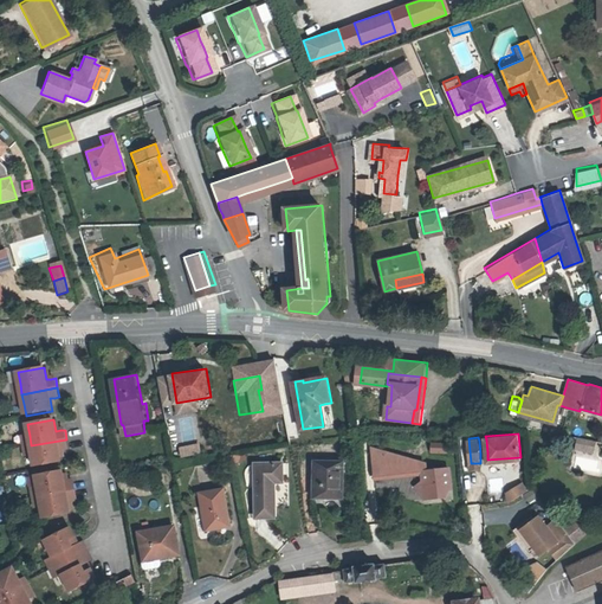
[(577,447),(596,450),(597,441),(578,437),(577,447)]
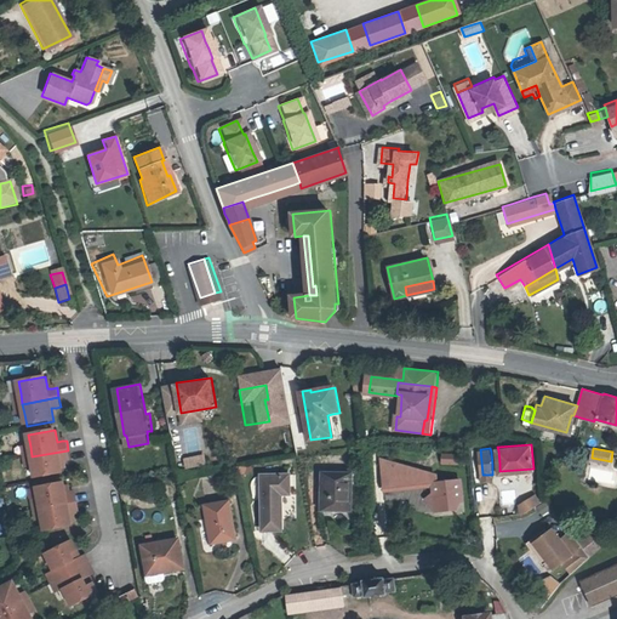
[(62,469),(61,463),(66,461),(70,460),(68,450),(32,456),(34,467),(36,478),(63,473),(62,469)]
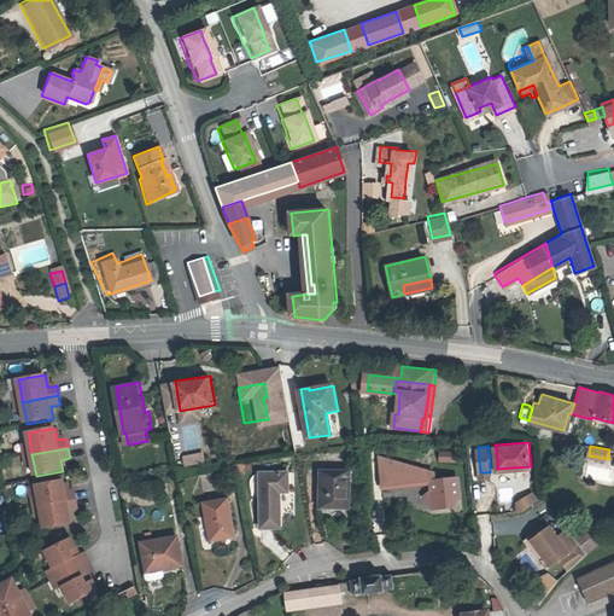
[(440,463),(458,464),(458,454),(440,453),(440,463)]
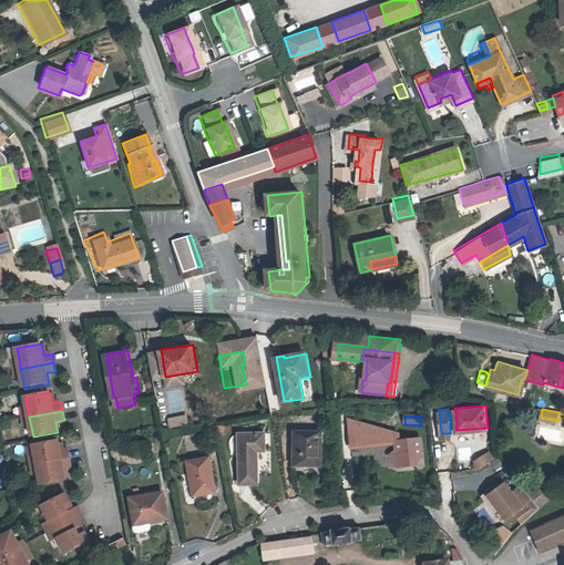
[(187,417),(171,419),(172,425),(188,423),(187,417)]
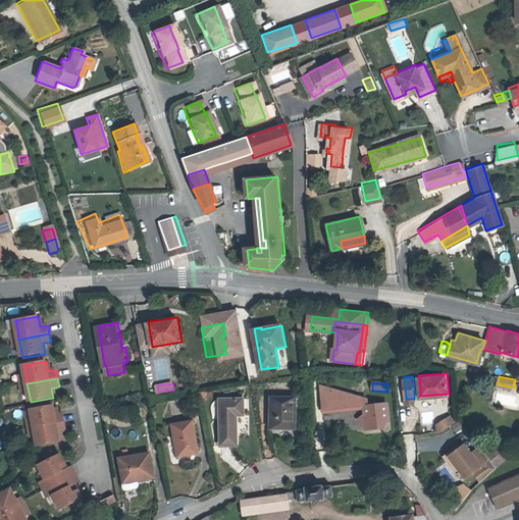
[(367,400),(319,388),(323,415),(355,410),(364,409),(365,416),(359,419),(366,430),(382,428),(382,422),(388,422),(387,405),(367,407),(367,400)]
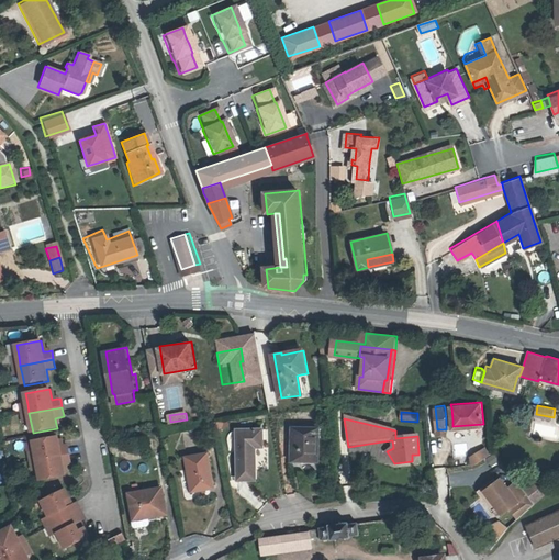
[(290,463),(291,472),(316,472),(319,430),(290,429),(290,463)]
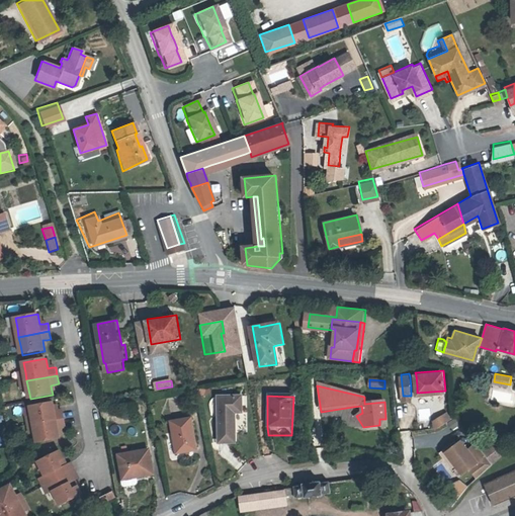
[(219,398),(219,442),(236,442),(235,413),(242,413),(243,398),(219,398)]
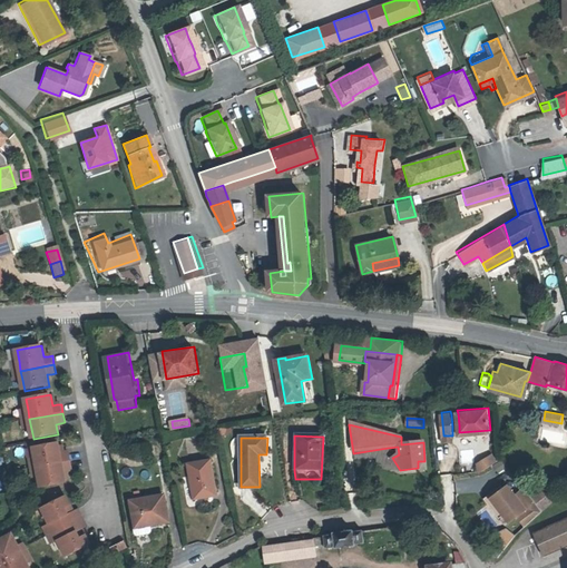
[(70,453),(66,453),(61,454),(60,449),(59,443),(35,448),(37,459),(38,468),(71,462),(70,453)]
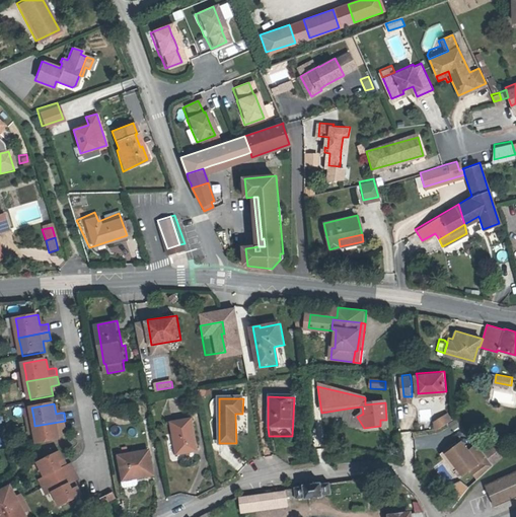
[(432,427),(449,419),(445,411),(428,419),(432,427)]
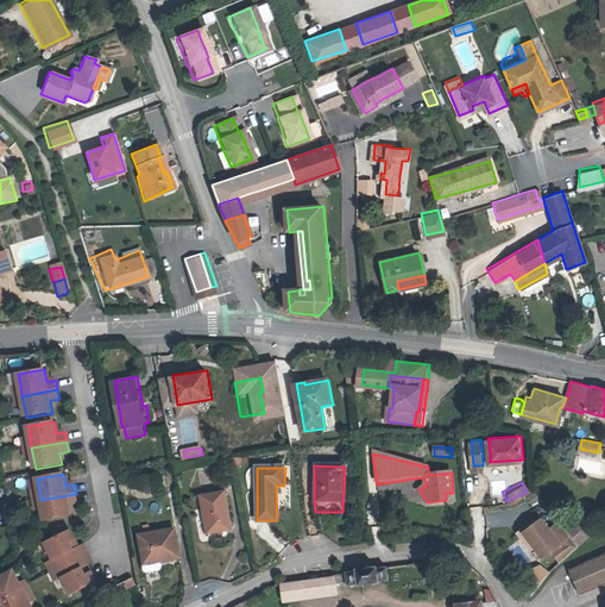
[(201,494),(207,533),(232,529),(225,490),(201,494)]
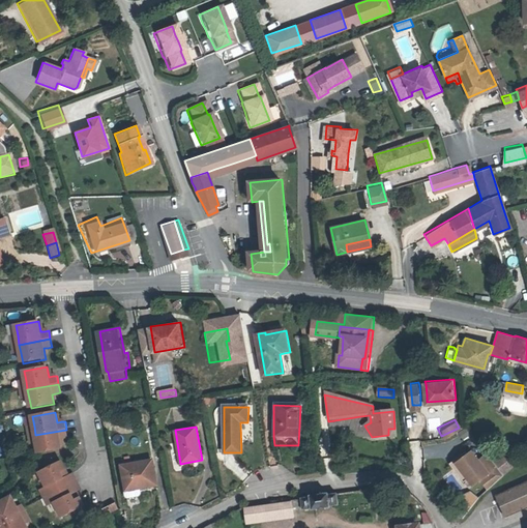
[(61,445),(60,439),(64,439),(68,438),(66,430),(35,435),(37,444),(38,453),(59,450),(62,449),(61,445)]
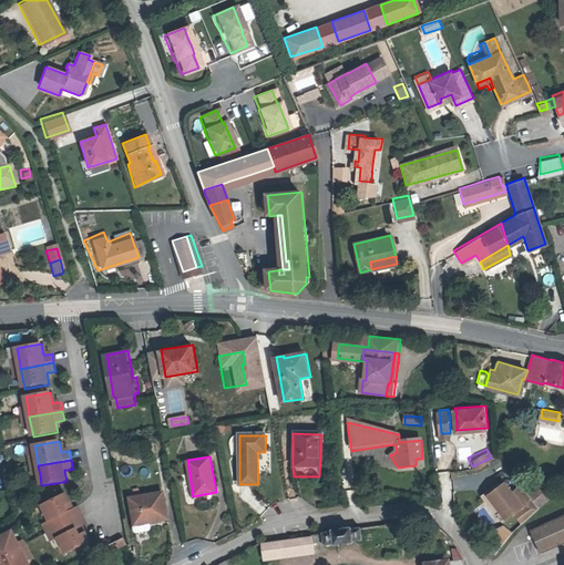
[(519,523),(534,507),(524,493),(516,482),(503,494),(495,485),(492,489),(480,501),(495,515),(502,522),(510,514),(519,523)]
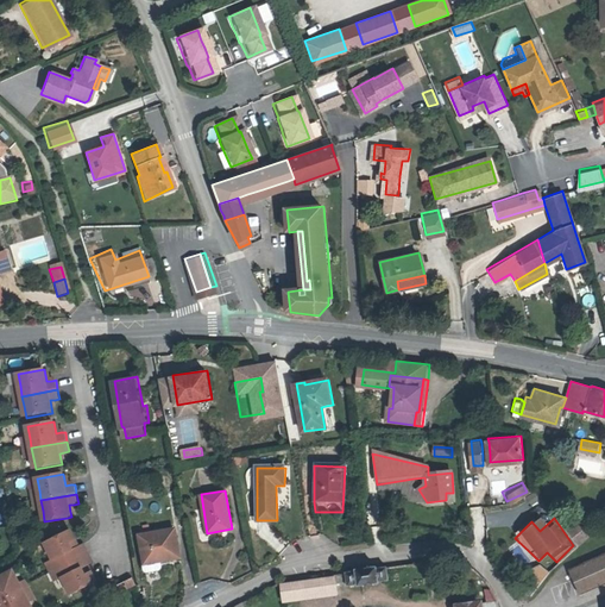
[(574,521),(562,530),(573,545),(584,534),(574,521)]
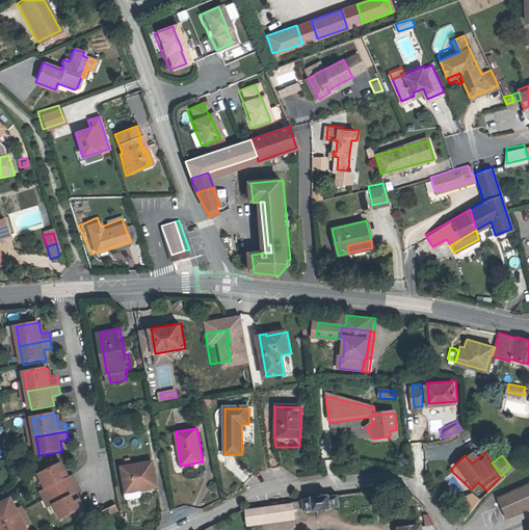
[(450,470),(461,458),(458,456),(444,471),(460,487),(465,483),(450,470)]
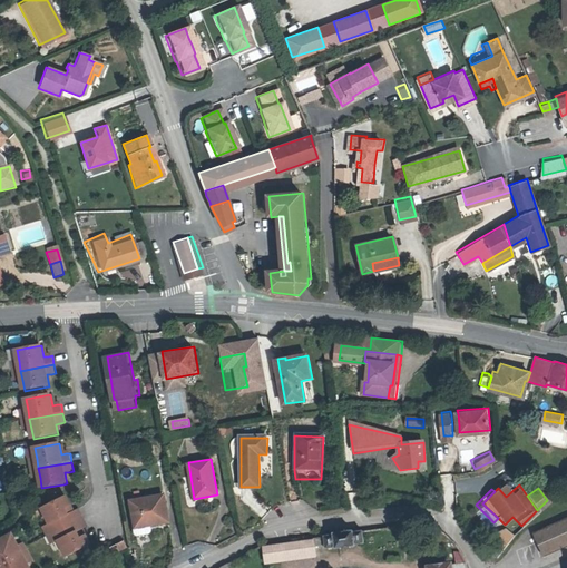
[(149,521),(150,524),(169,521),(164,495),(132,500),(136,524),(149,521)]
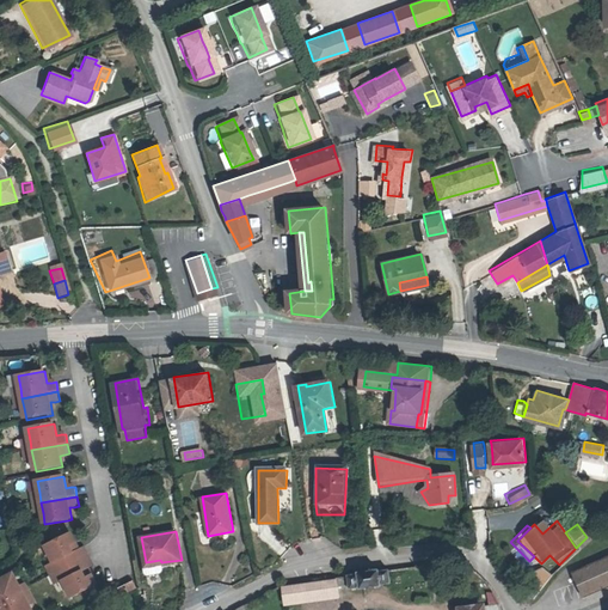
[(44,546),(53,562),(57,572),(87,556),(83,547),(78,549),(71,553),(68,547),(75,543),(69,532),(44,546)]
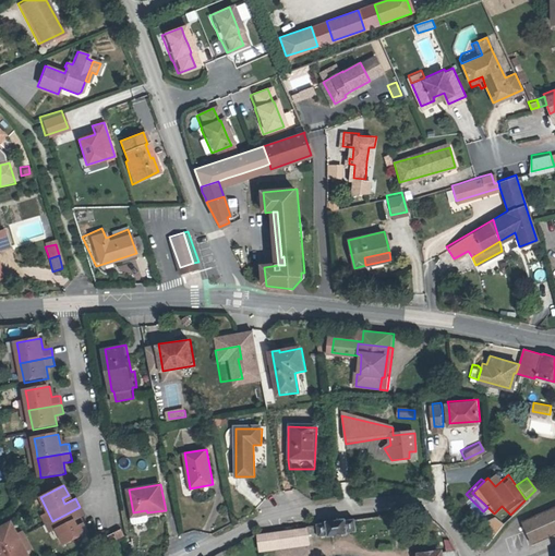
[(71,500),(69,495),(62,498),(64,504),(71,500)]
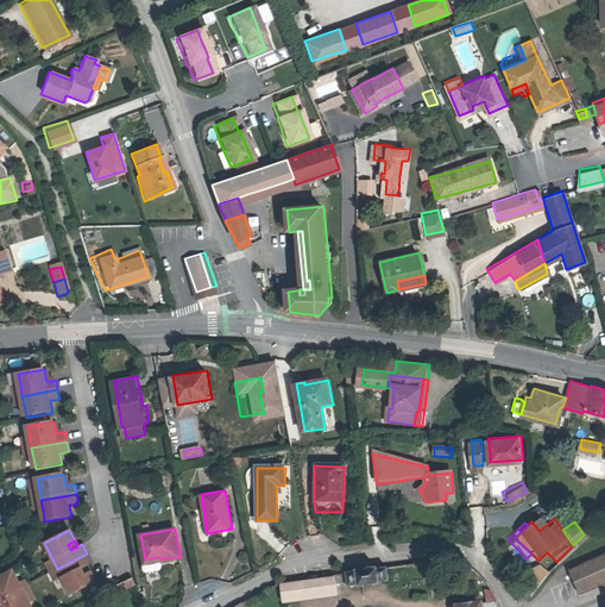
[(604,551),(566,570),(577,592),(604,579),(604,551)]
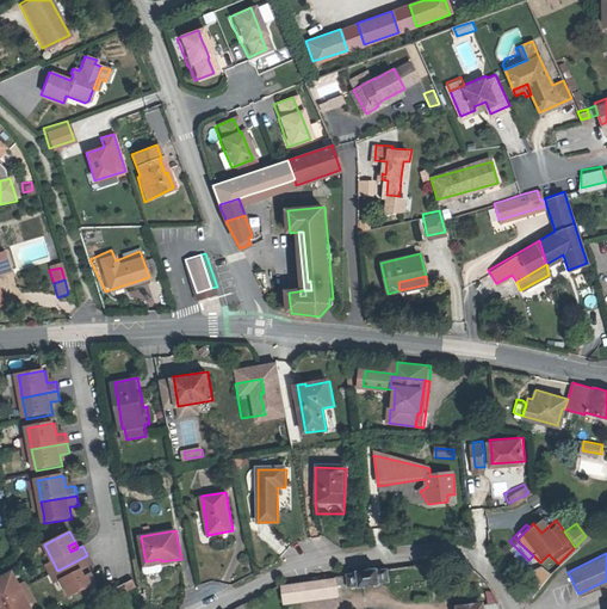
[(62,579),(70,596),(95,584),(90,573),(84,577),(80,570),(87,567),(92,565),(87,555),(57,571),(62,579)]
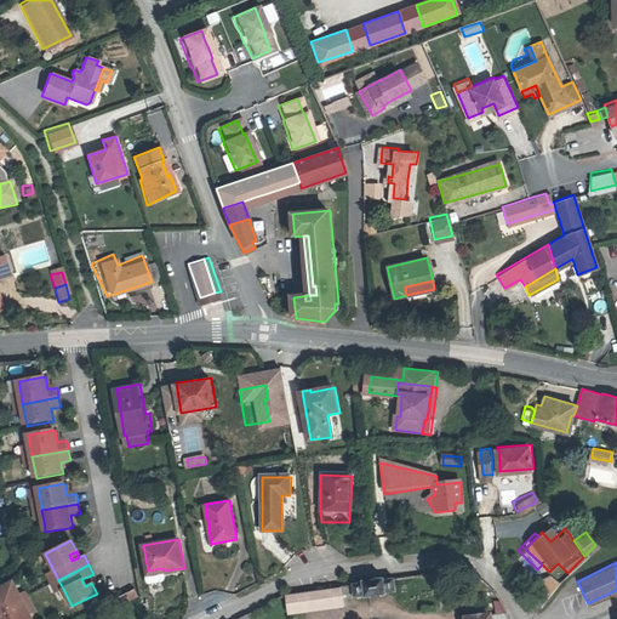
[(58,580),(53,571),(47,574),(51,583),(58,580)]
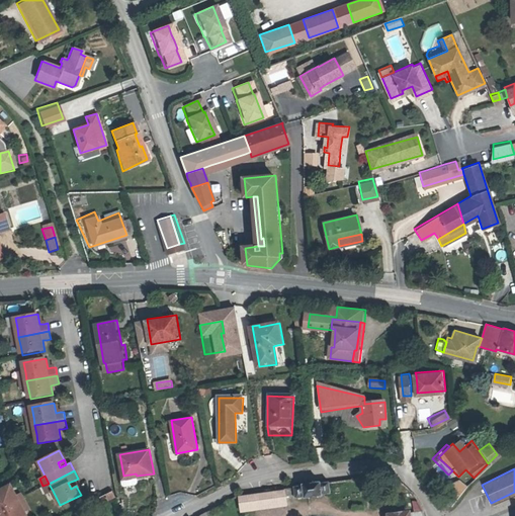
[(444,488),(455,497),(464,484),(453,476),(444,488)]
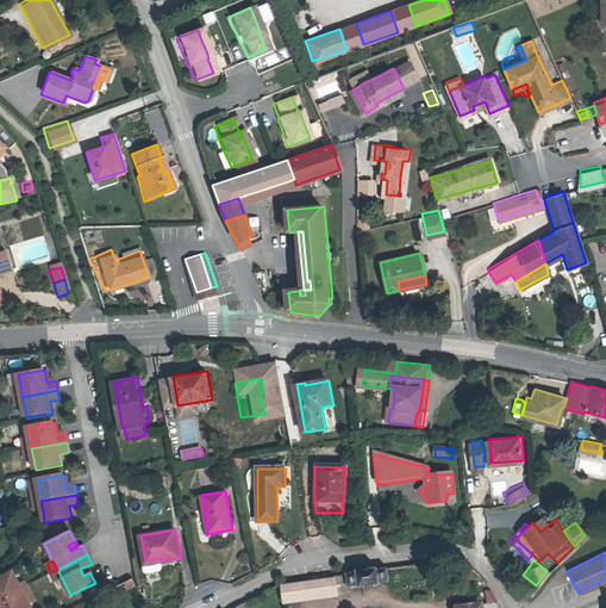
[(80,569),(83,576),(89,572),(87,566),(80,569)]
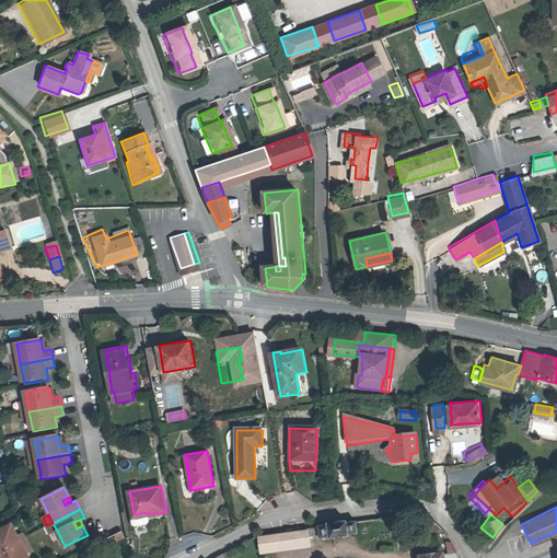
[(316,529),(306,530),(308,537),(317,535),(317,539),(327,537),(327,539),(346,537),(346,535),(356,534),(355,523),(355,521),(344,522),(344,521),(325,523),(325,525),(316,526),(316,529)]
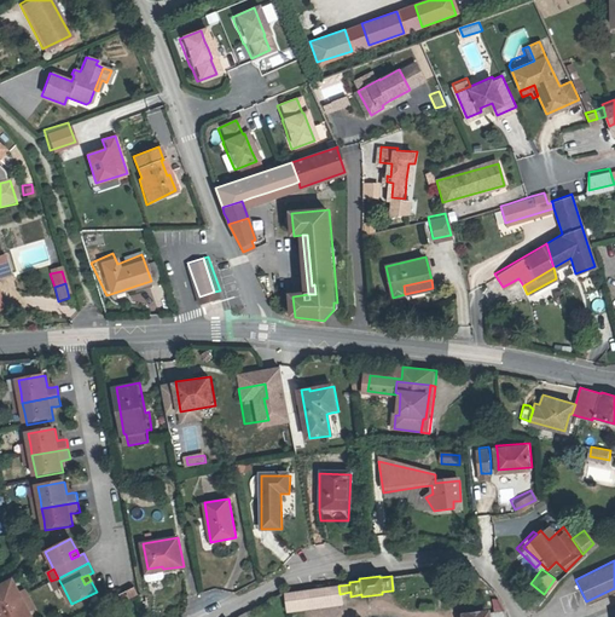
[(58,578),(51,581),(56,590),(63,587),(58,578)]
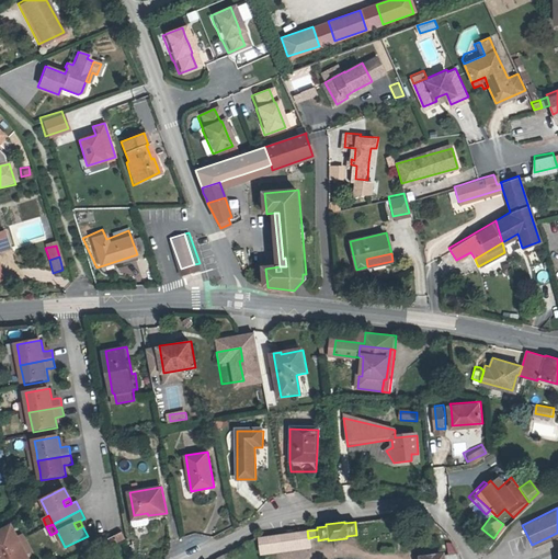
[(13,529),(12,526),(0,532),(0,552),(9,549),(12,557),(4,558),(26,558),(25,557),(22,547),(18,538),(13,529)]
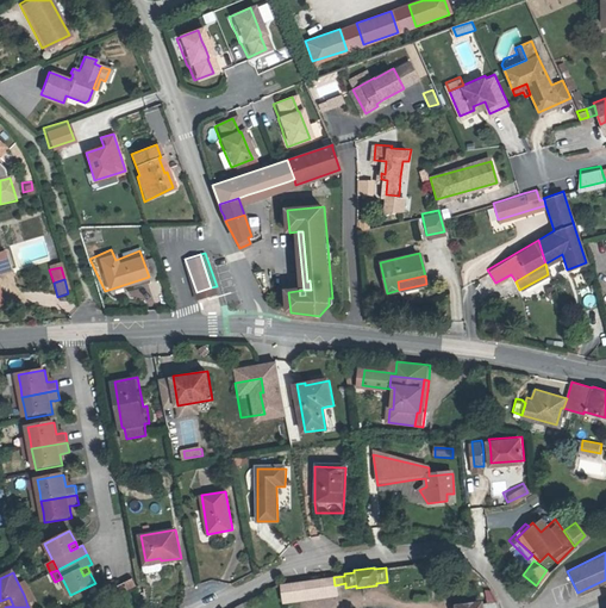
[(333,577),(304,581),(283,583),(280,584),(281,600),(307,596),(335,593),(335,585),(333,577)]
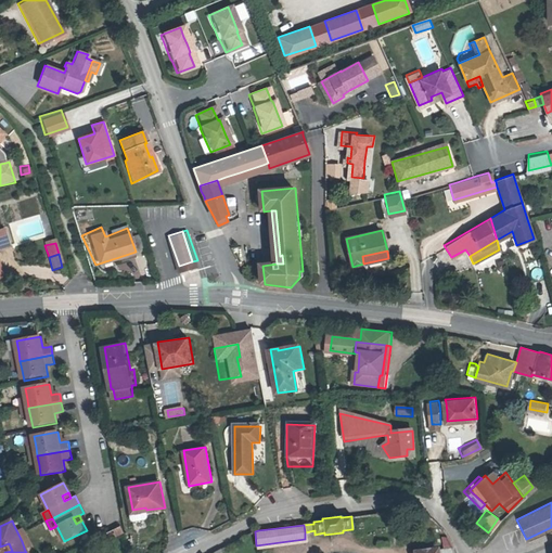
[(26,539),(23,532),(22,530),(17,532),(22,541),(26,539)]
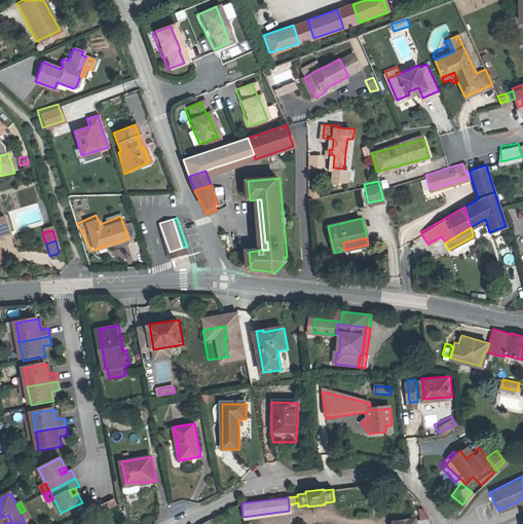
[(106,510),(103,504),(92,510),(96,515),(106,510)]
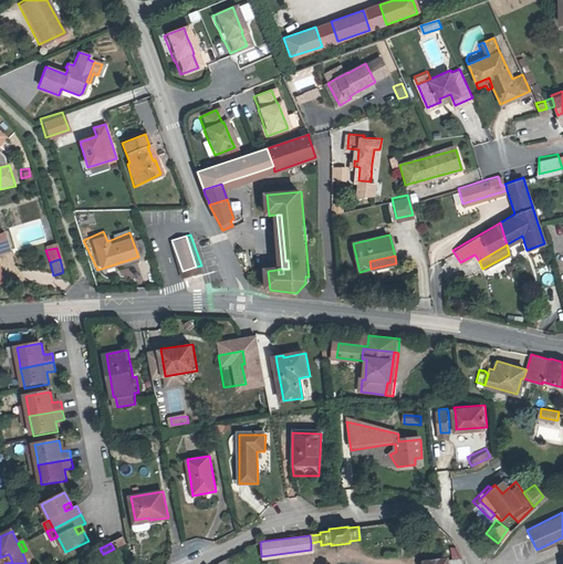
[(22,552),(25,562),(31,559),(27,550),(22,552)]
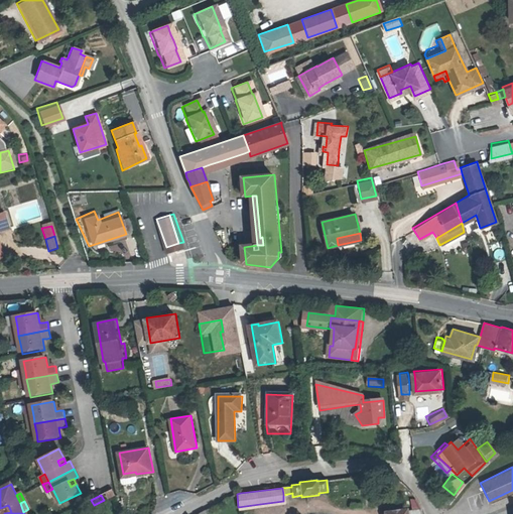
[(0,513),(4,513),(11,512),(8,505),(0,508),(0,513)]
